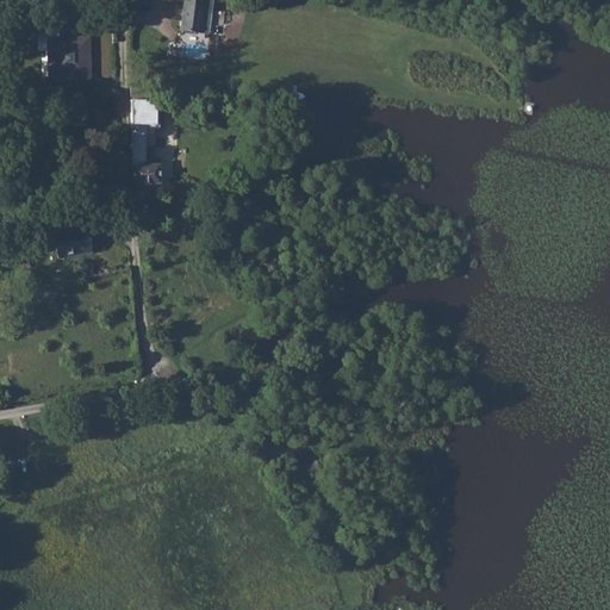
[(182,0),(180,31),(210,35),(213,0),(182,0)]
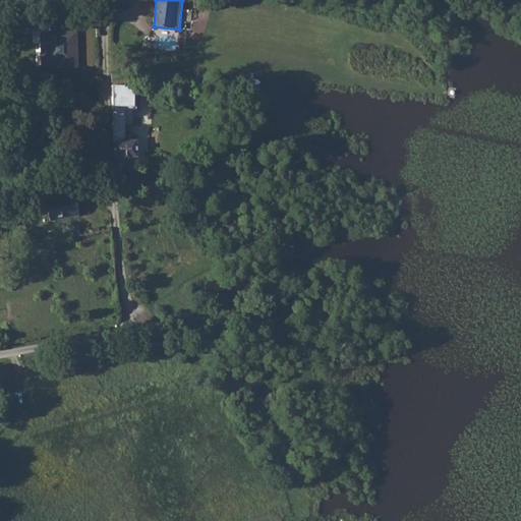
[(77,31),(40,33),(40,68),(78,68),(77,31)]
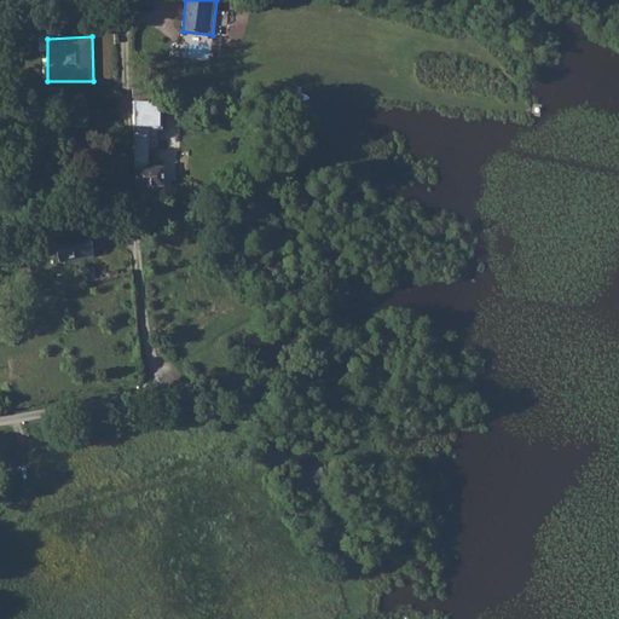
[(148,90),(132,90),(132,102),(148,102),(148,90)]
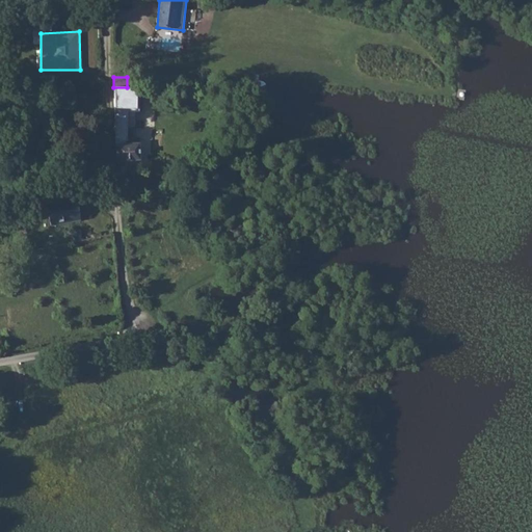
[(127,87),(113,87),(113,112),(127,112),(127,87)]
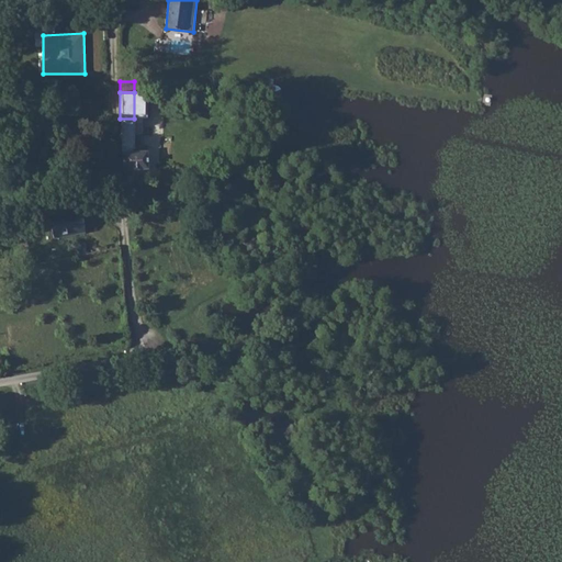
[(146,150),(122,152),(123,171),(147,170),(146,150)]
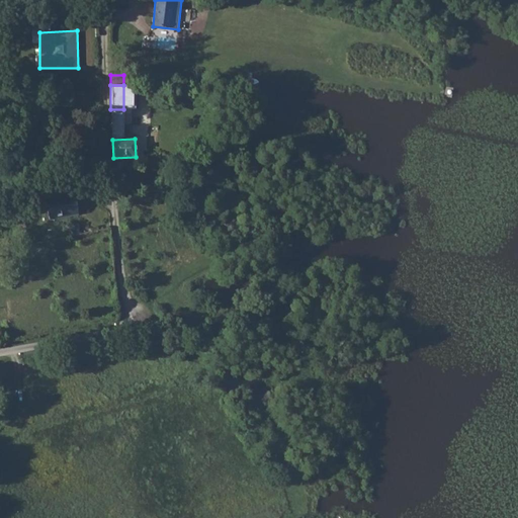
[(38,202),(39,213),(59,211),(57,199),(38,202)]
